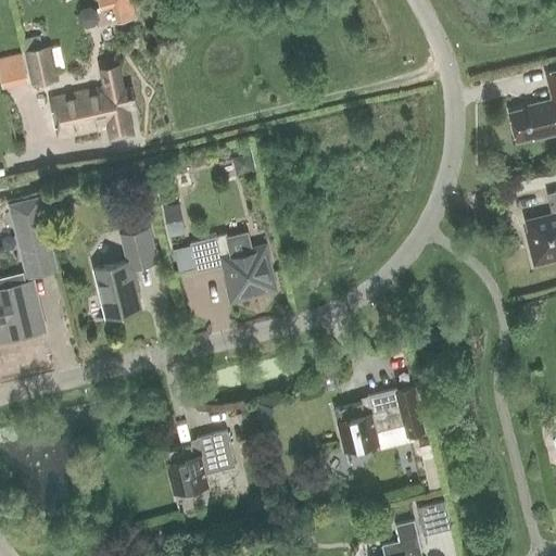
[(81,25),(88,27),(93,25),(98,21),(98,14),(93,9),(88,8),(81,9),(78,14),(78,21),(81,25)]
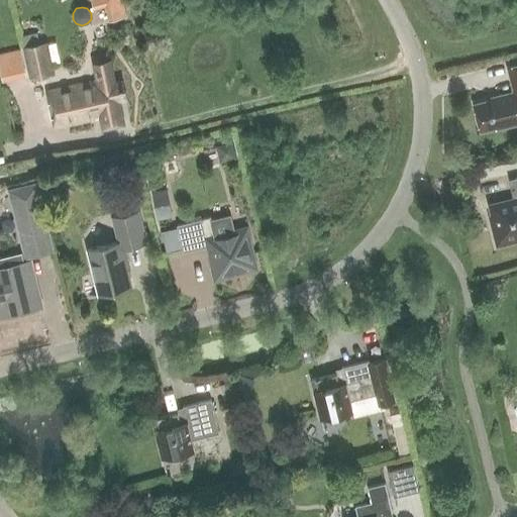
[(24,46),(22,47),(29,79),(55,73),(47,41),(39,43),(36,32),(22,36),(24,46)]
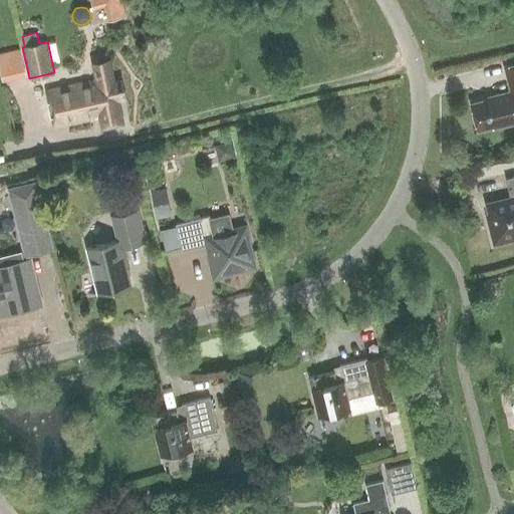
[(54,126),(98,116),(100,116),(103,129),(122,123),(121,115),(117,99),(124,98),(120,80),(113,81),(108,60),(93,63),(96,80),(46,90),(54,126)]
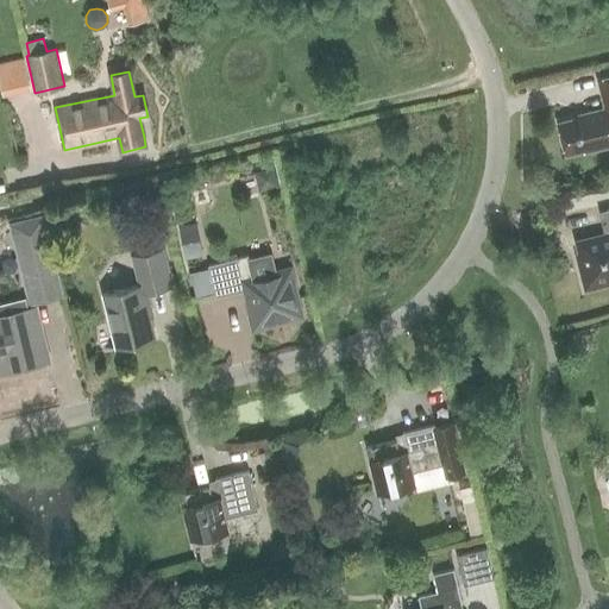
[(608,75),(597,77),(604,108),(585,113),(586,115),(558,123),(565,154),(584,150),(584,152),(608,145),(608,75)]
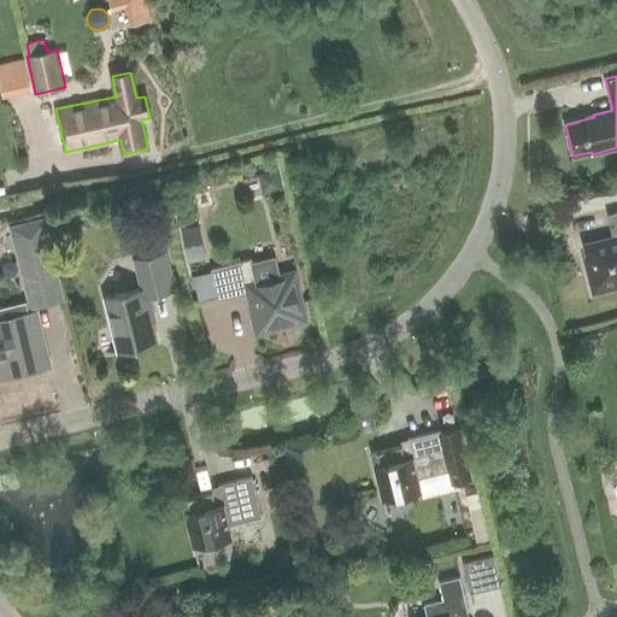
[(263,194),(283,189),(278,170),(258,175),(263,194)]
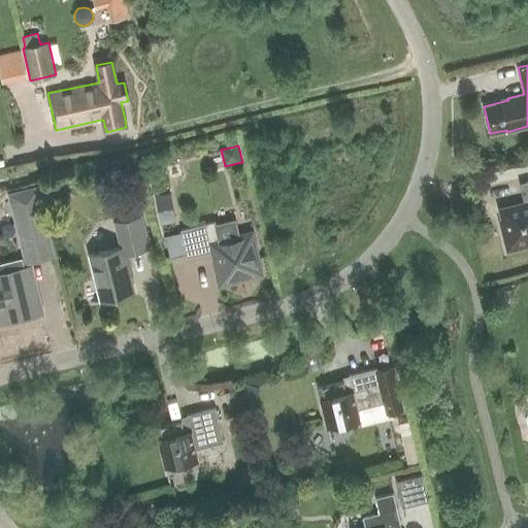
[(527,180),(525,183),(527,193),(527,202),(500,209),(505,231),(501,232),(506,253),(527,248),(526,243),(527,242),(527,180)]
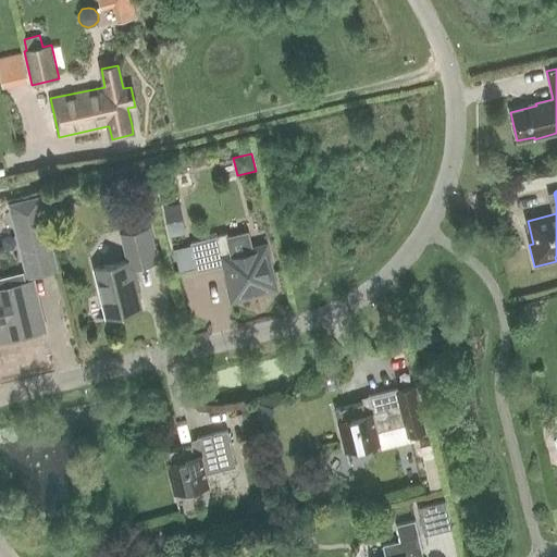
[(51,243),(39,196),(8,203),(19,251),(51,243)]
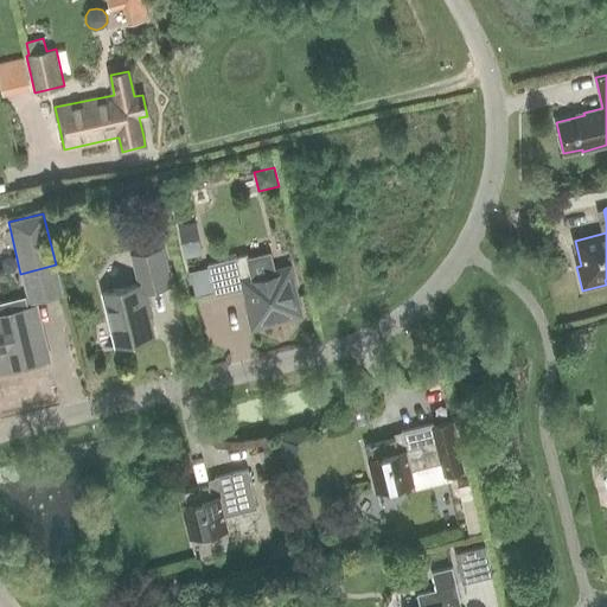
[(184,260),(202,256),(196,223),(178,227),(184,260)]
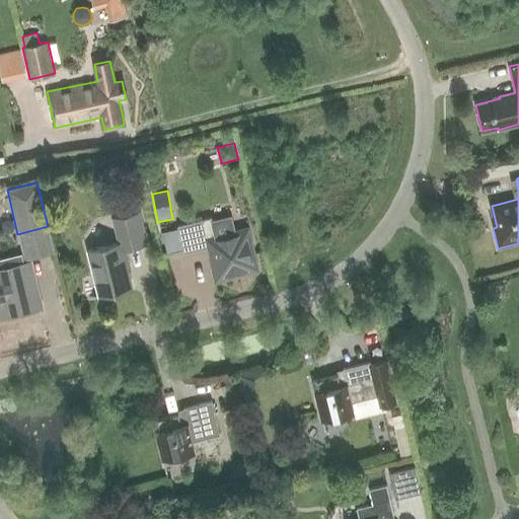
[(119,243),(87,250),(98,296),(132,288),(123,249),(147,243),(139,212),(113,218),(119,243)]
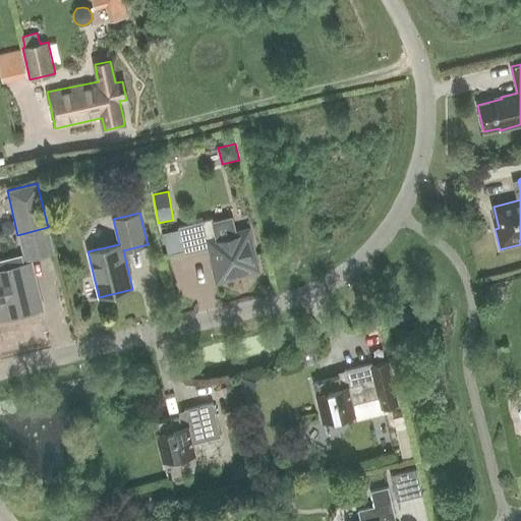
[(234,277),(258,271),(248,229),(233,232),(231,220),(214,224),(212,219),(178,227),(184,252),(209,246),(214,268),(213,268),(216,283),(234,278),(234,277)]
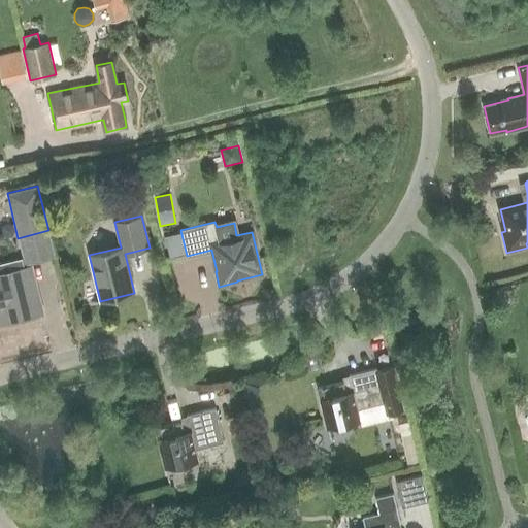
[(0,321),(35,312),(28,283),(33,282),(30,268),(0,275),(0,321)]
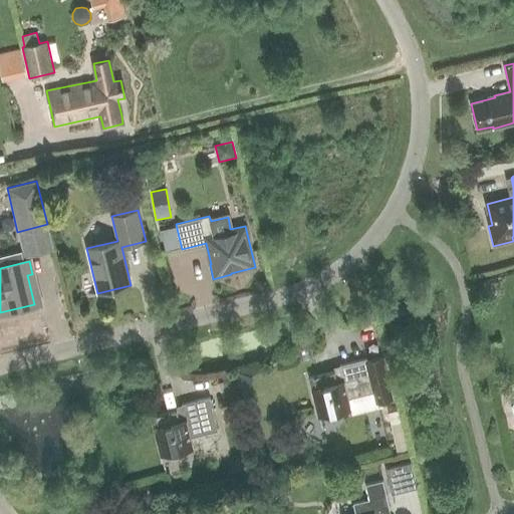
[(348,399),(375,392),(377,403),(394,399),(383,357),(367,361),(366,358),(339,365),(340,369),(308,377),(318,417),(350,409),(348,399)]
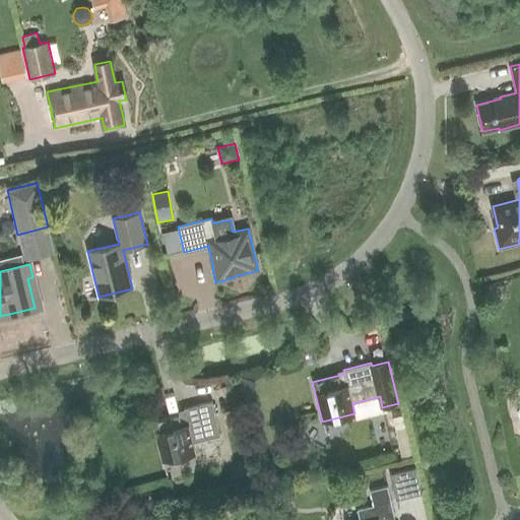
[(152,421),(163,461),(195,452),(193,443),(220,436),(212,402),(184,408),(185,413),(152,421)]
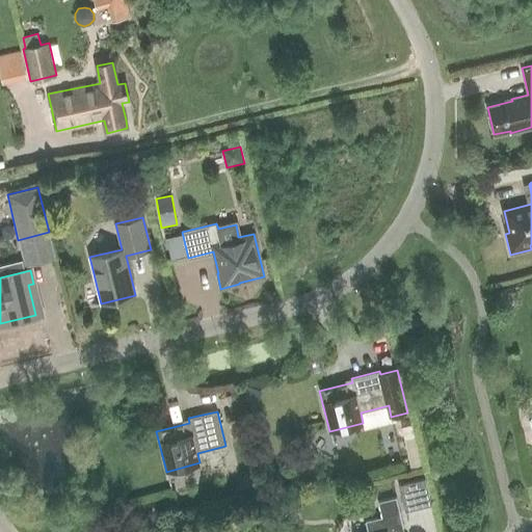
[(399,484),(405,510),(431,504),(425,478),(399,484)]
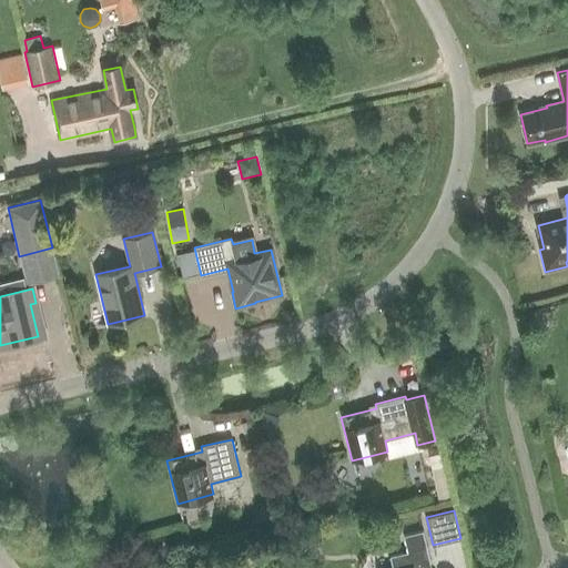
[(430,563),(427,547),(423,530),(404,535),(408,551),(389,556),(393,567),(427,567),(426,564),(430,563)]
